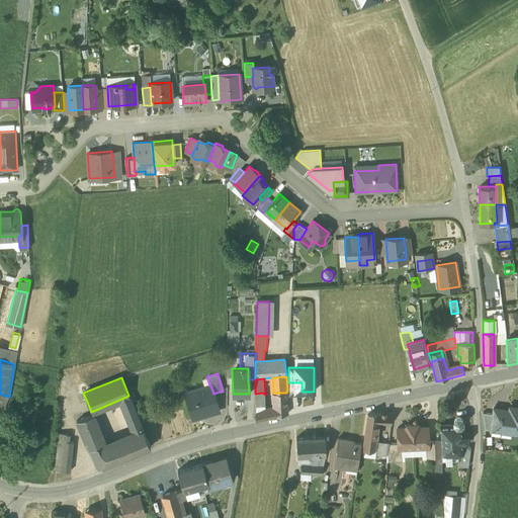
[(303,396),(303,392),(301,392),(301,382),(288,382),(288,396),(303,396)]
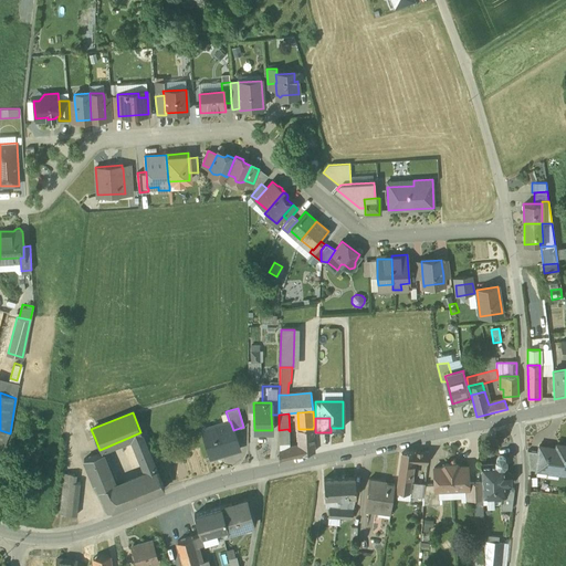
[(229,421),(201,430),(210,459),(239,450),(233,430),(230,421),(229,421)]
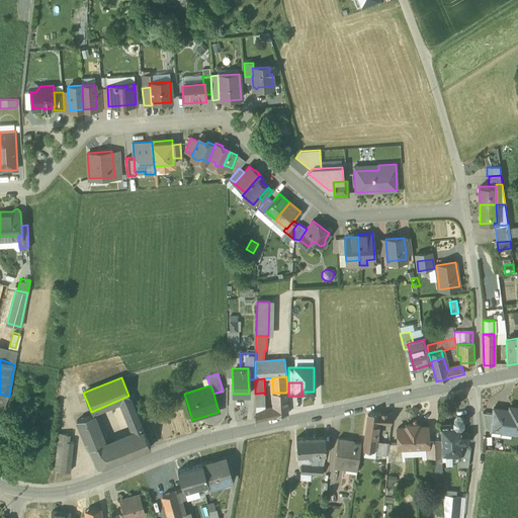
[(263,393),(255,394),(255,421),(268,418),(266,409),(265,410),(265,395),(263,393)]
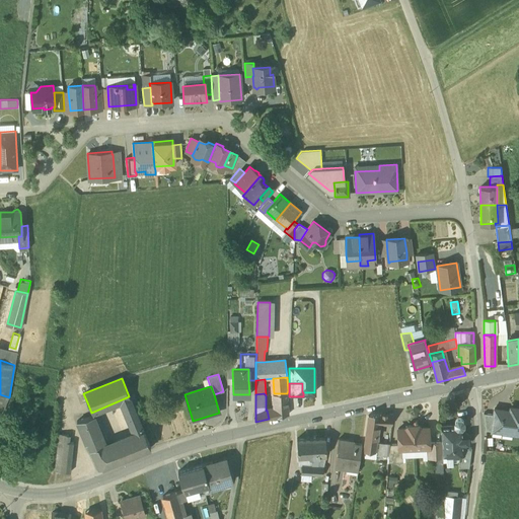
[(274,393),(275,409),(267,410),(269,419),(276,417),(288,416),(287,408),(287,393),(274,393)]
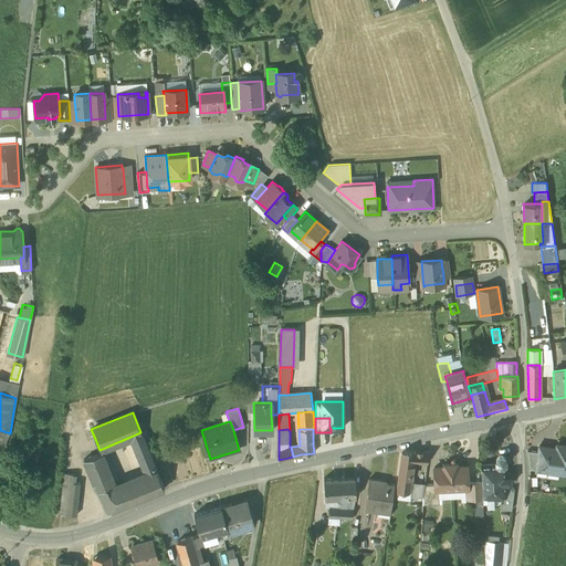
[(10,433),(0,430),(0,446),(3,448),(10,433)]
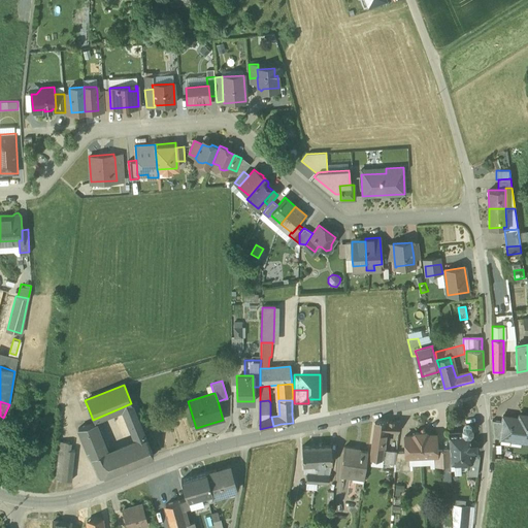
[(145,437),(131,403),(122,407),(136,441),(145,437)]
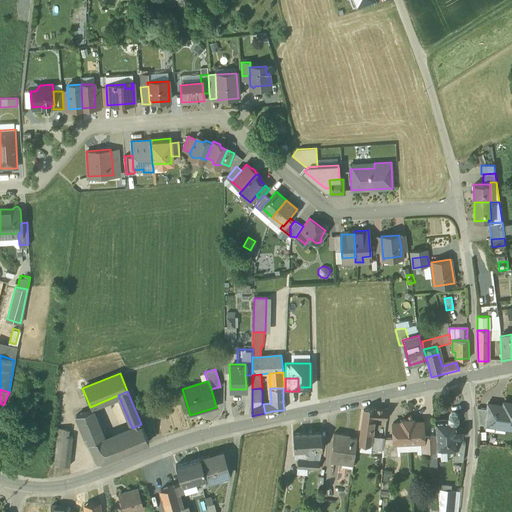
[(511,403),(503,402),(503,406),(488,403),(487,409),(485,423),(495,424),(506,426),(506,429),(511,429),(511,403)]
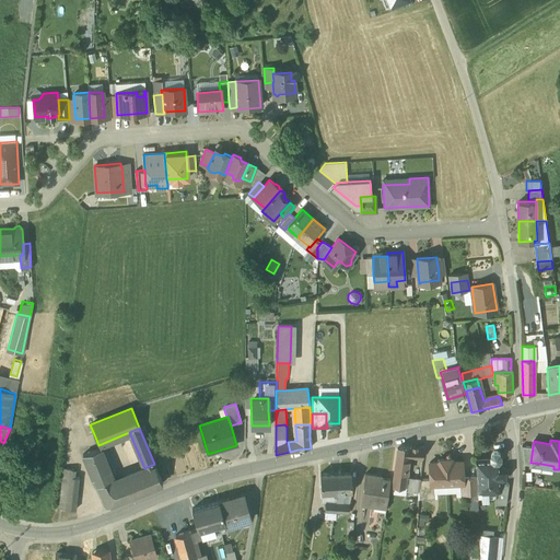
[(409,446),(397,448),(393,486),(395,486),(405,487),(406,477),(408,457),(408,455),(409,448),(411,447),(412,446),(409,446)]
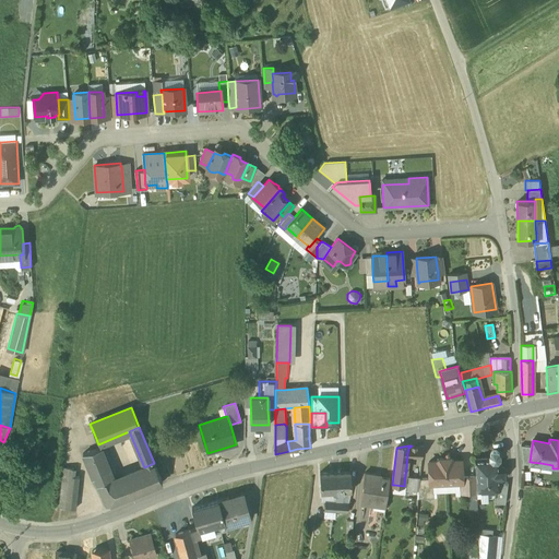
[(424,447),(412,445),(411,447),(408,448),(407,454),(407,456),(423,458),(424,447)]
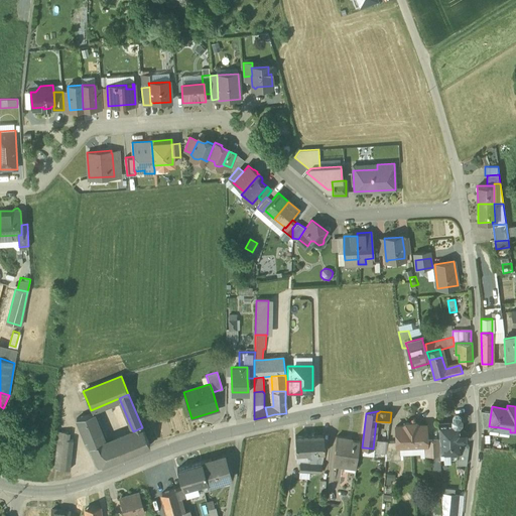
[(491,412),(482,411),(483,427),(489,428),(489,426),(491,412)]
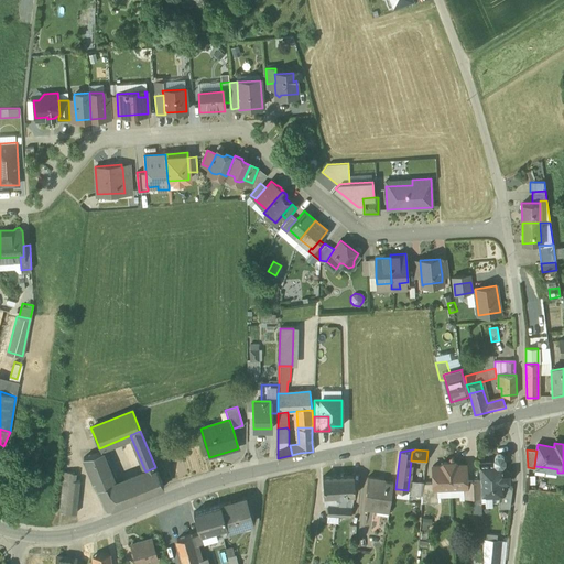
[(123,503),(116,484),(102,453),(83,457),(93,483),(96,481),(108,510),(123,503)]
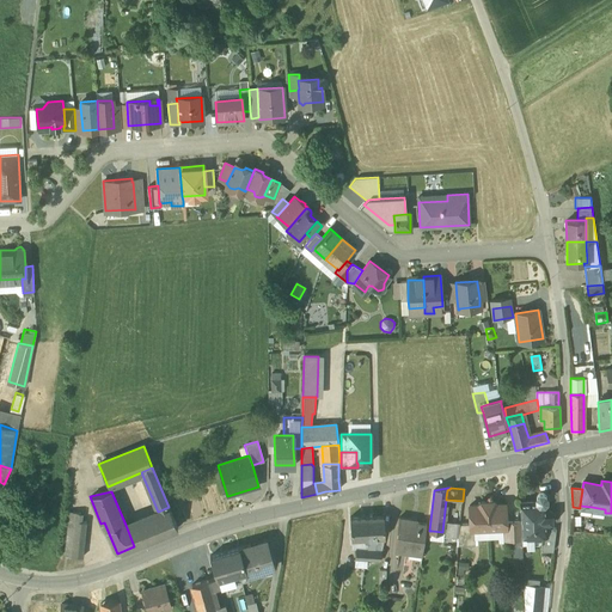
[(543,494),(539,494),(537,497),(537,501),(538,502),(544,502),(544,503),(546,501),(546,496),(543,494)]
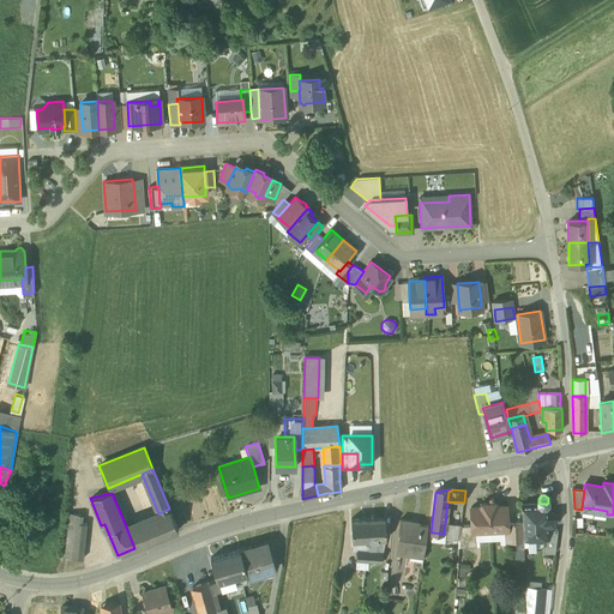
[(482,505),(480,509),(470,509),(471,527),(471,533),(475,533),(489,531),(488,504),(482,505)]
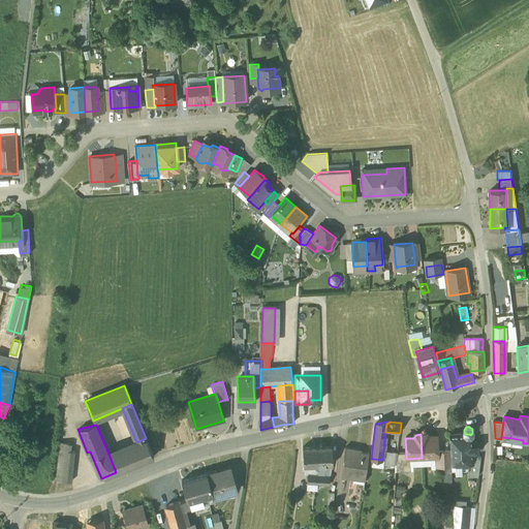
[(429,437),(426,434),(421,434),(422,458),(434,458),(437,457),(437,452),(436,436),(429,437)]
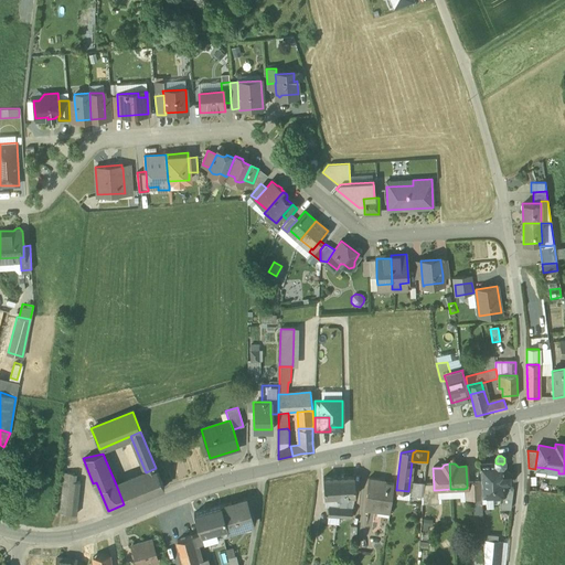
[(497,464),(480,465),(481,496),(482,496),(482,494),(492,493),(492,496),(503,494),(502,484),(510,483),(510,472),(502,472),(502,465),(502,464),(497,464)]
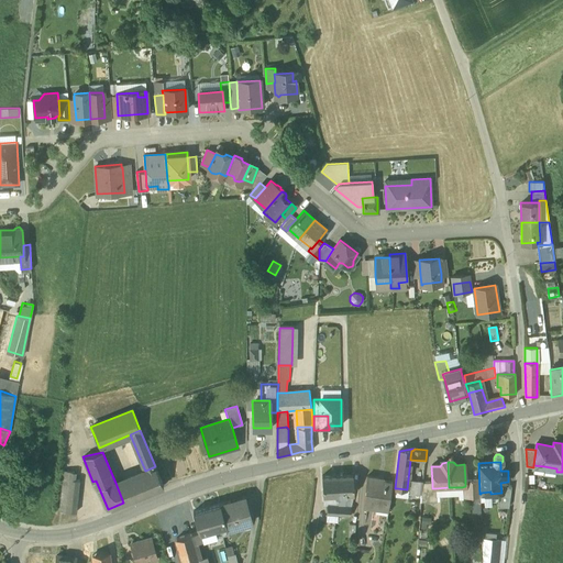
[(544,466),(533,465),(533,467),(532,473),(543,474),(544,466)]
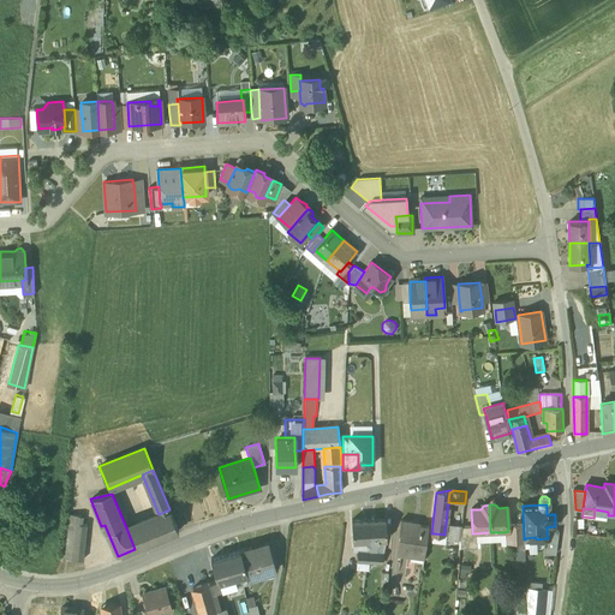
[(159,514),(135,524),(143,545),(178,531),(169,509),(159,514)]
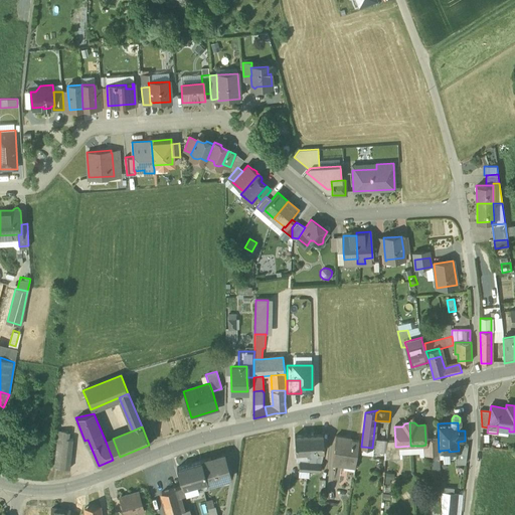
[(67,432),(58,431),(58,438),(68,439),(69,435),(67,432)]
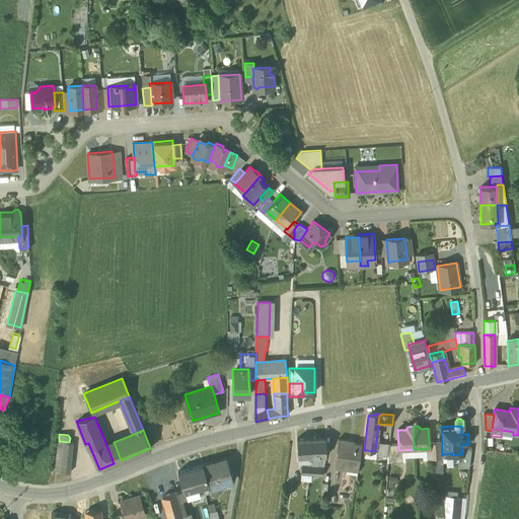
[(325,438),(311,439),(312,456),(325,456),(326,456),(325,438)]
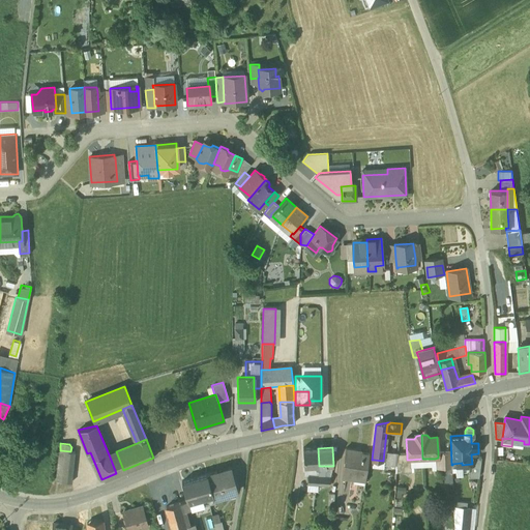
[(318,448),(303,448),(304,467),(319,466),(318,448)]
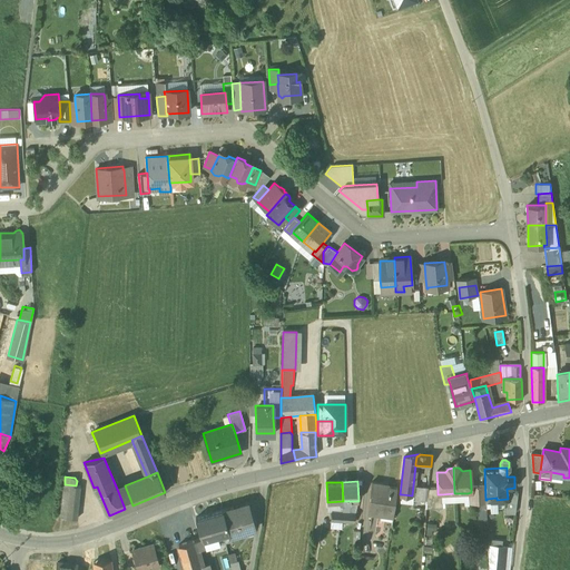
[(396,489),(383,487),(383,484),(371,482),(370,494),(371,494),(367,513),(393,518),(396,489)]
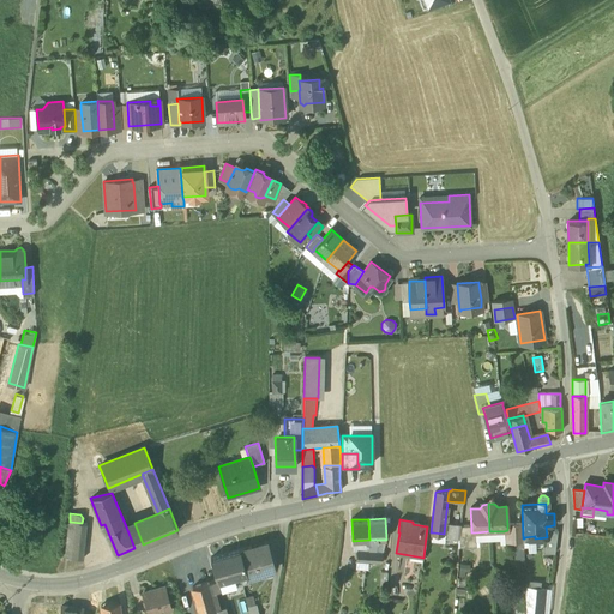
[(82,523),(70,522),(65,558),(83,560),(86,524),(82,523)]
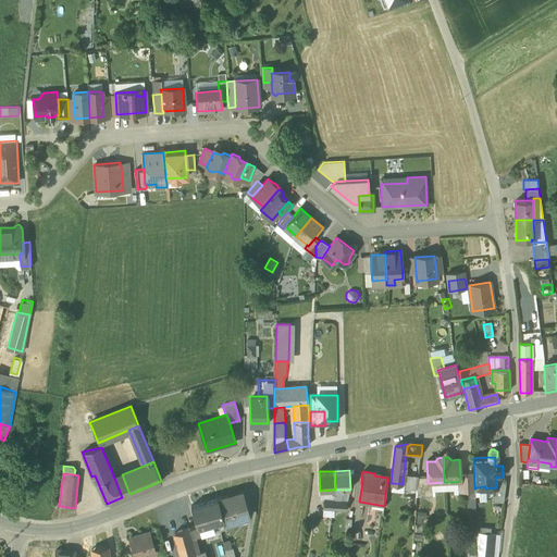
[(114,478),(122,497),(130,494),(122,474),(114,478)]
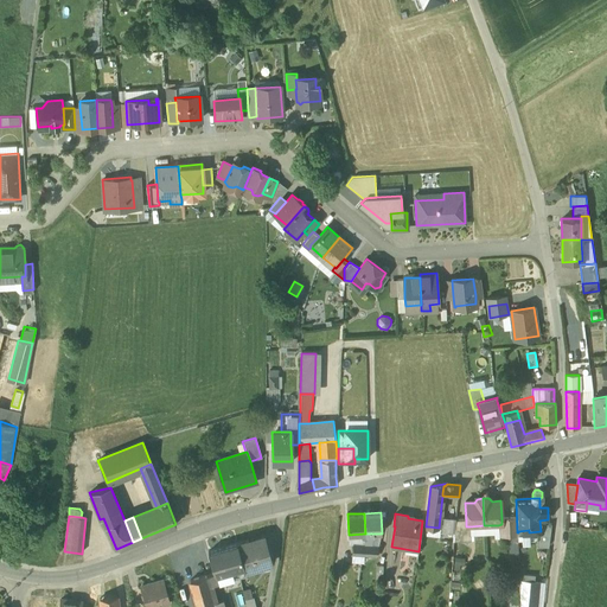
[(455,518),(440,517),(439,528),(441,528),(440,530),(454,531),(455,521),(455,518)]
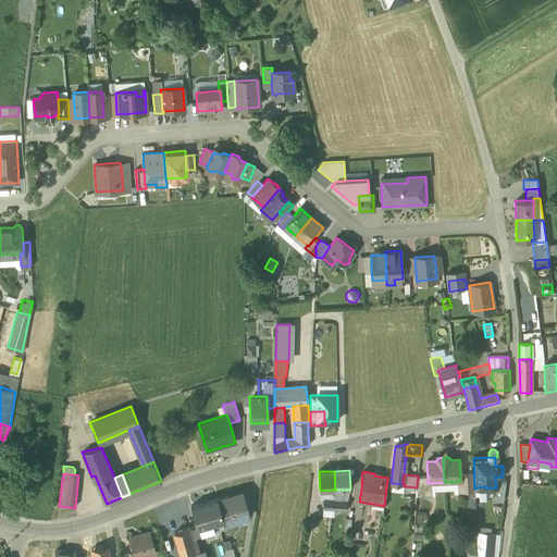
[(460,481),(457,482),(458,492),(474,491),(473,475),(460,475),(460,481)]
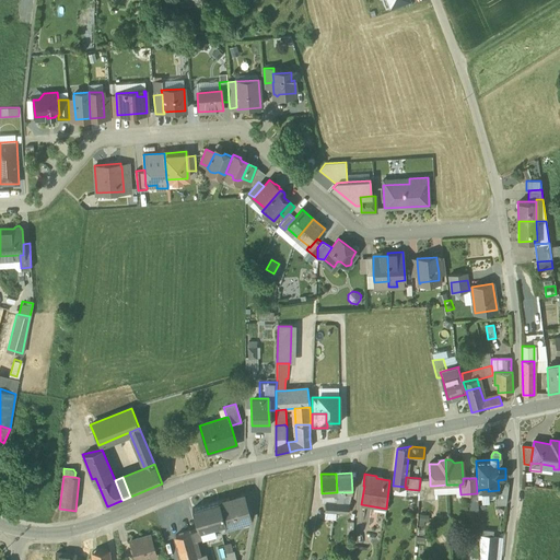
[(430,480),(420,480),(419,500),(434,499),(433,486),(430,486),(430,480)]
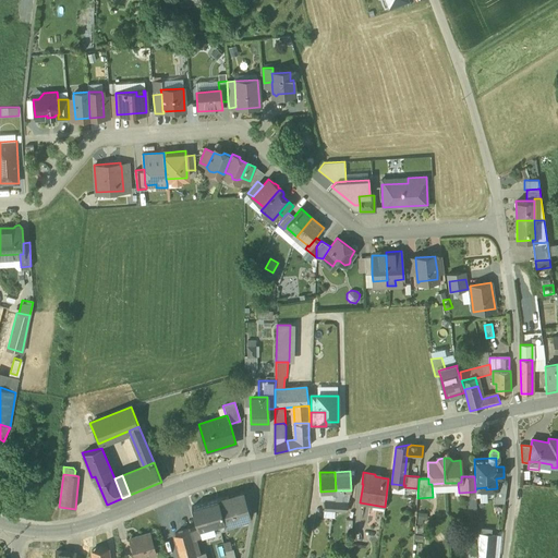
[(336,490),(320,492),(322,501),(325,501),(336,501),(336,490)]
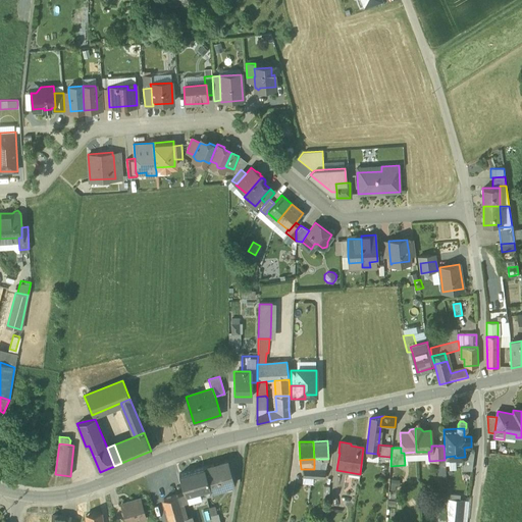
[(327,459),(314,459),(314,469),(325,470),(327,459)]
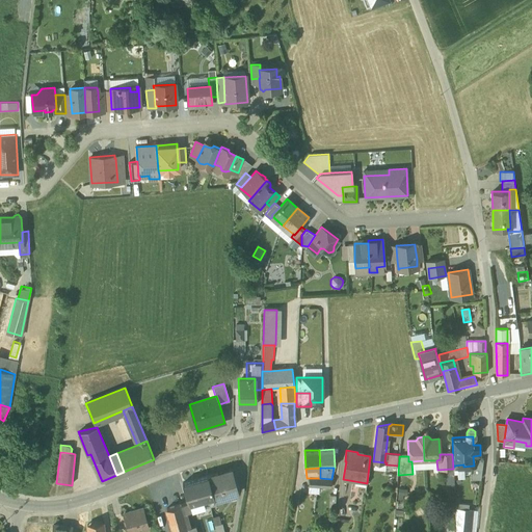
[(232,472),(218,476),(217,474),(208,476),(214,496),(214,497),(215,501),(230,496),(229,493),(237,490),(232,472)]
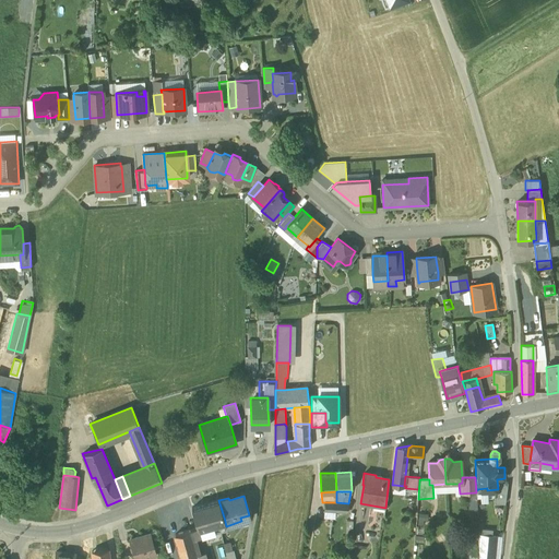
[(218,500),(191,509),(198,530),(218,523),(225,522),(225,521),(218,500)]
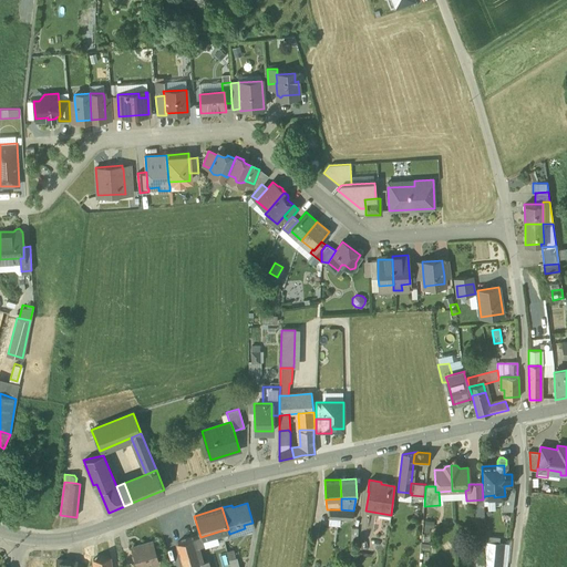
[(341,509),(330,509),(329,518),(340,518),(341,509)]
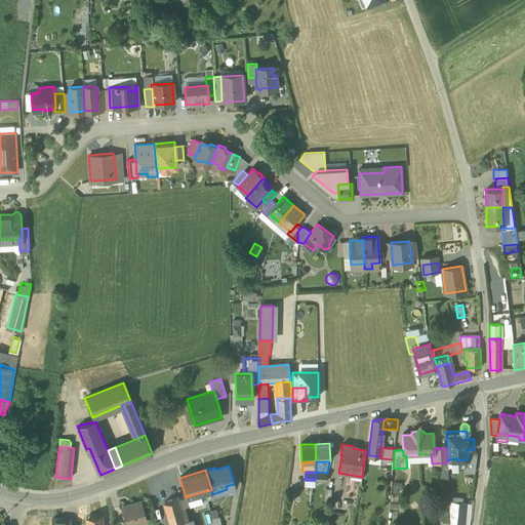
[(316,472),(315,480),(326,481),(327,473),(316,472)]
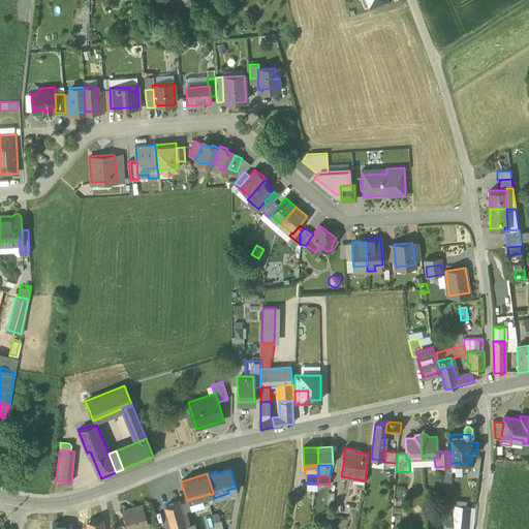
[(411,494),(403,493),(403,503),(406,503),(406,500),(410,500),(411,494)]
